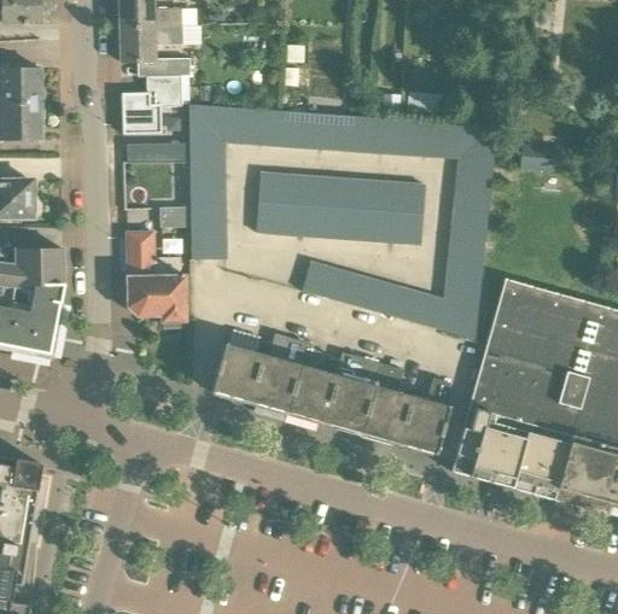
[(3,0),(4,21),(23,21),(23,23),(28,23),(28,21),(40,21),(40,17),(42,17),(42,4),(40,4),(39,0),(3,0)]
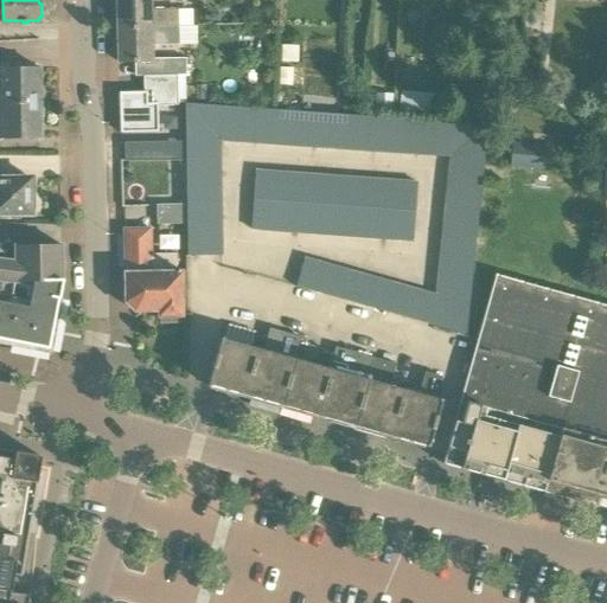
[(116,0),(117,26),(179,24),(179,6),(151,7),(149,0),(116,0)]
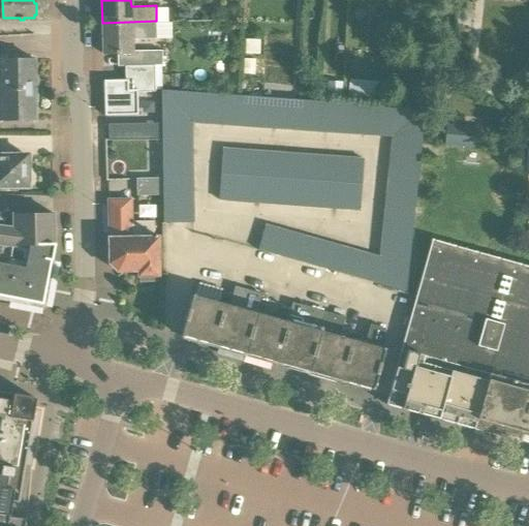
[(103,52),(127,52),(132,51),(132,37),(156,37),(156,21),(102,23),(103,52)]
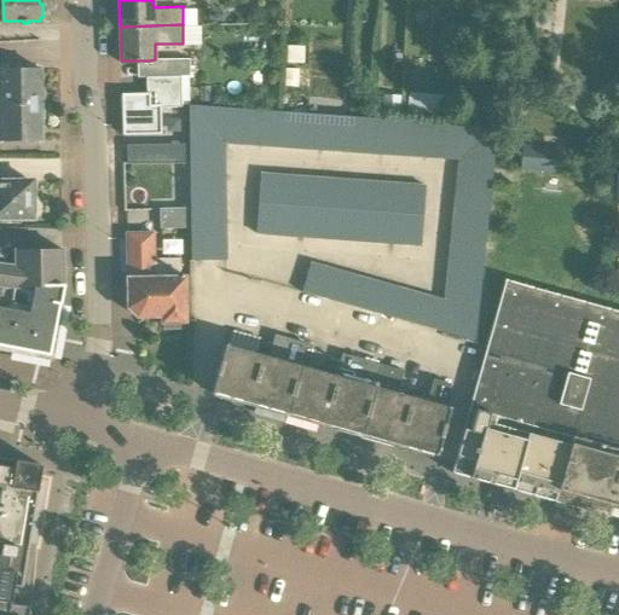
[(165,57),(165,58),(165,75),(180,75),(189,74),(190,74),(190,57),(165,57)]
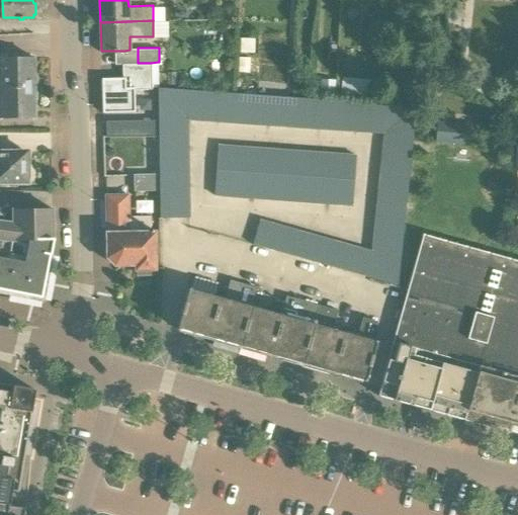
[(0,86),(34,86),(34,83),(37,81),(37,74),(34,72),(34,56),(9,56),(7,52),(1,52),(0,54),(0,86)]
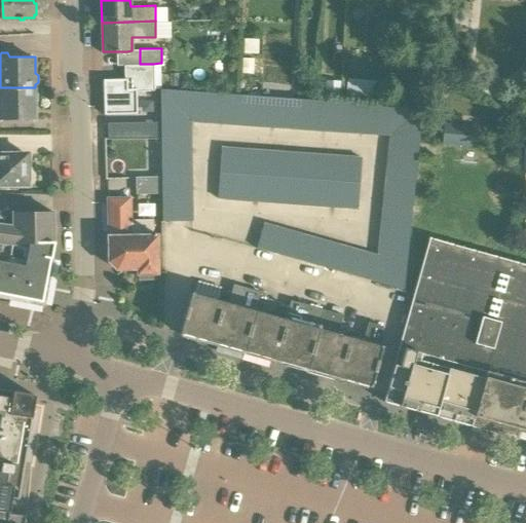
[(146,77),(145,64),(126,65),(121,65),(121,77),(104,77),(105,111),(136,111),(135,77),(146,77)]
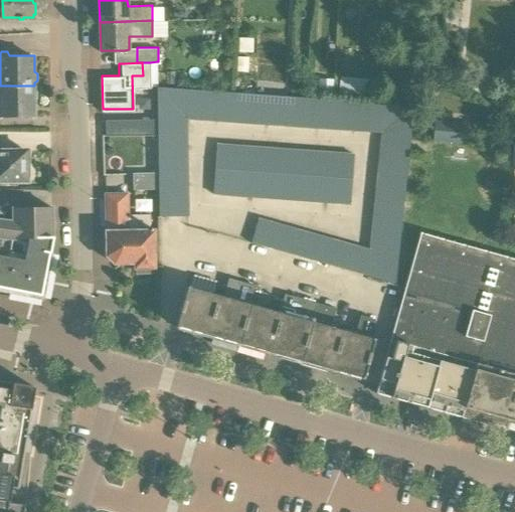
[(333,91),(333,78),(320,77),(320,90),(333,91)]
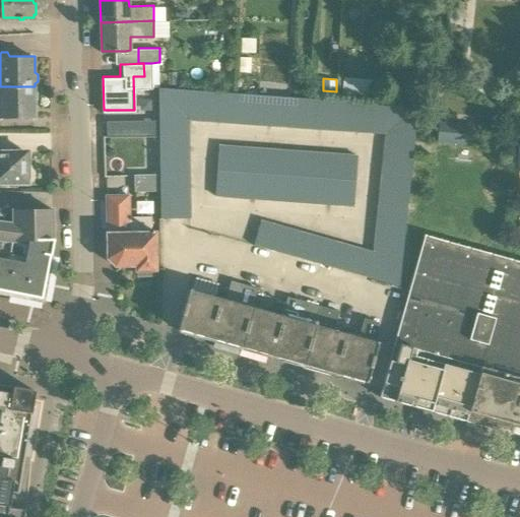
[(374,94),(375,79),(366,78),(364,93),(374,94)]
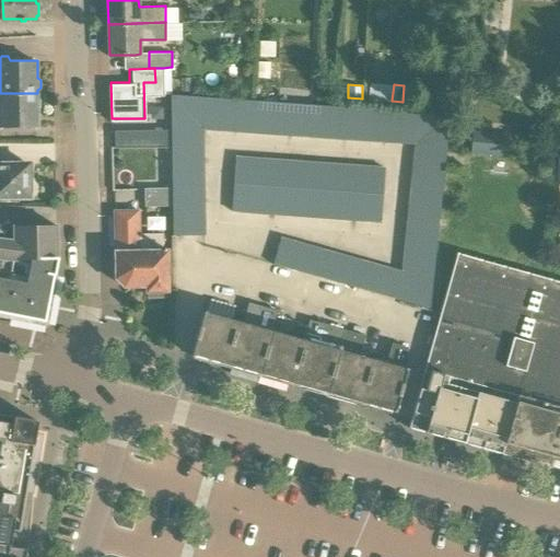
[(37,93),(0,93),(0,126),(37,126),(37,108),(41,106),(41,99),(37,96),(37,93)]
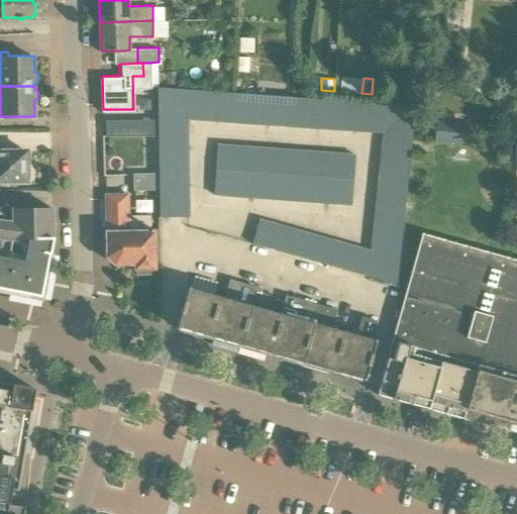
[(208,119),(210,90),(159,86),(159,115),(188,118),(208,119)]
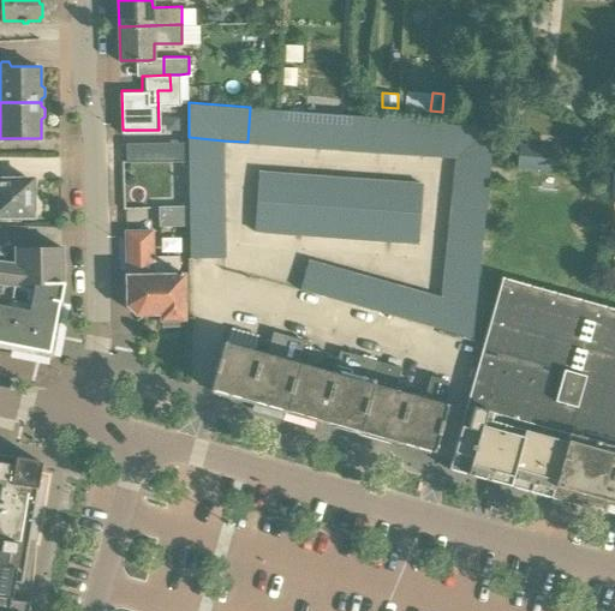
[(264,108),(250,107),(248,142),(262,143),(264,108)]
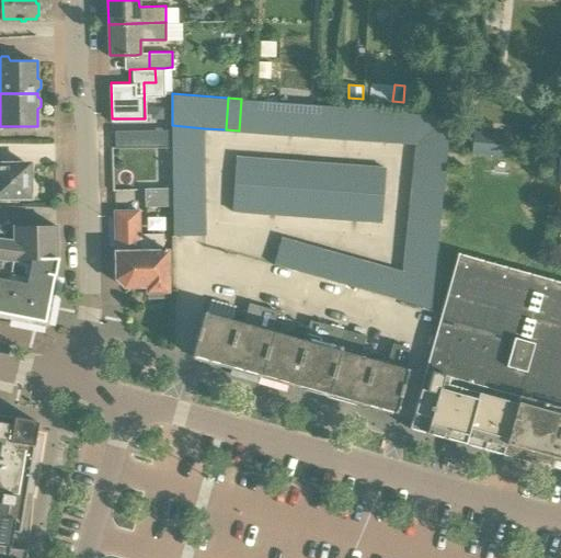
[(255,100),(241,99),(239,131),(253,132),(255,100)]
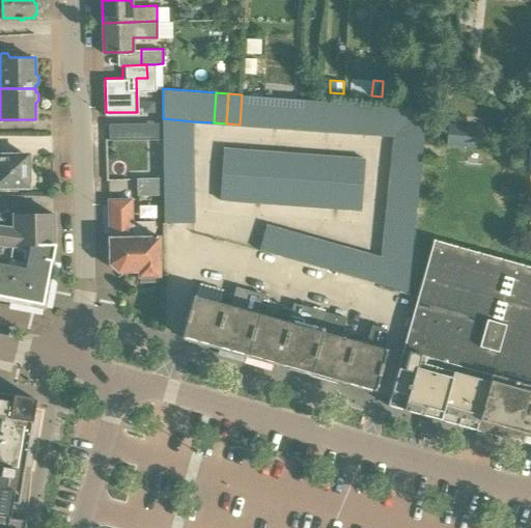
[(254,95),(242,94),(240,124),(252,126),(254,95)]
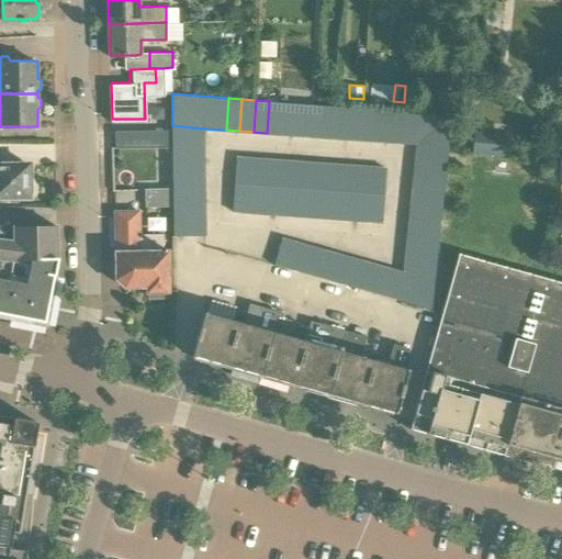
[(283,102),(269,101),(267,133),(280,134),(283,102)]
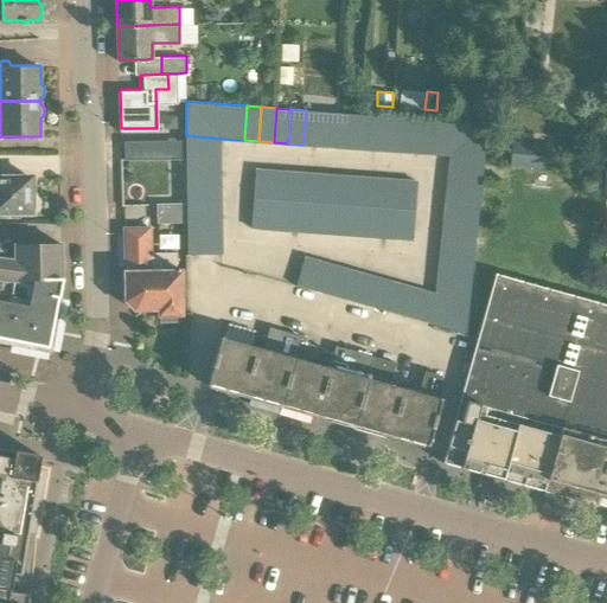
[(320,111),(306,110),(302,145),(318,146),(320,111)]
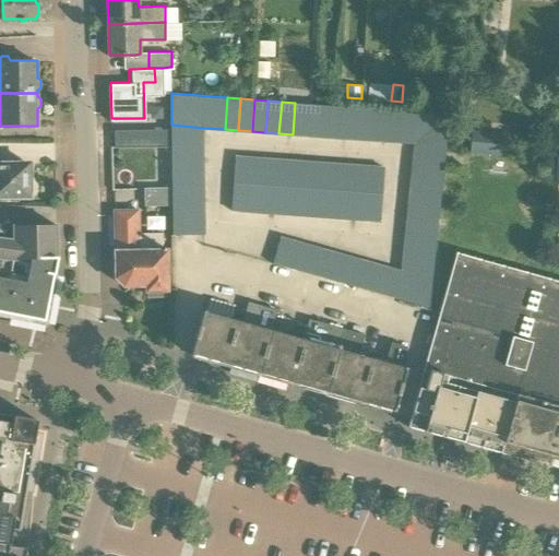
[(308,104),(295,103),(293,134),(306,135),(308,104)]
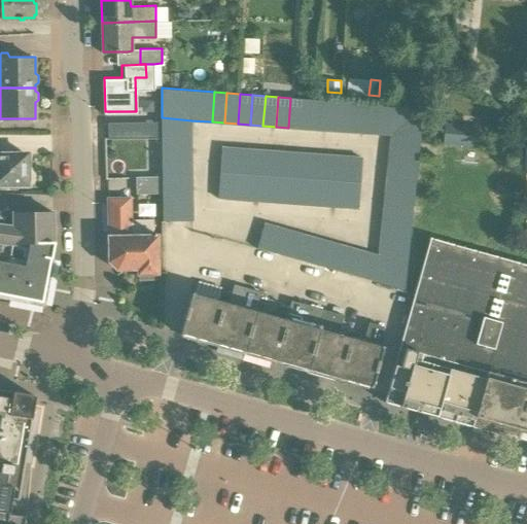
[(302,129),(304,99),(290,98),(288,128),(302,129)]
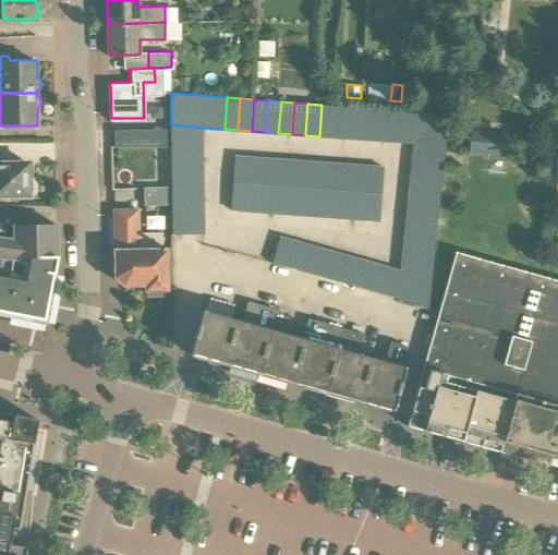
[(332,137),(335,106),(322,105),(319,136),(332,137)]
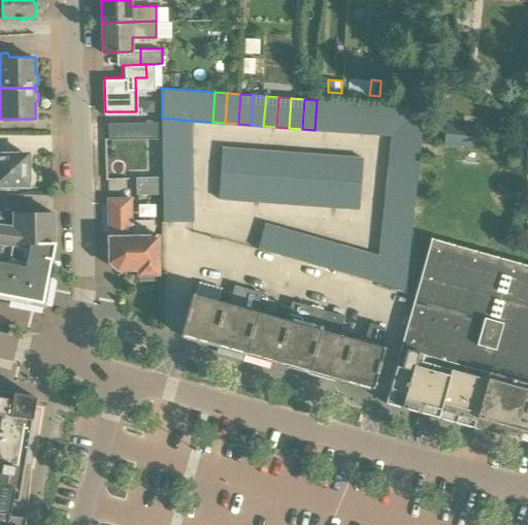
[(327,131),(330,101),(317,100),(315,130),(327,131)]
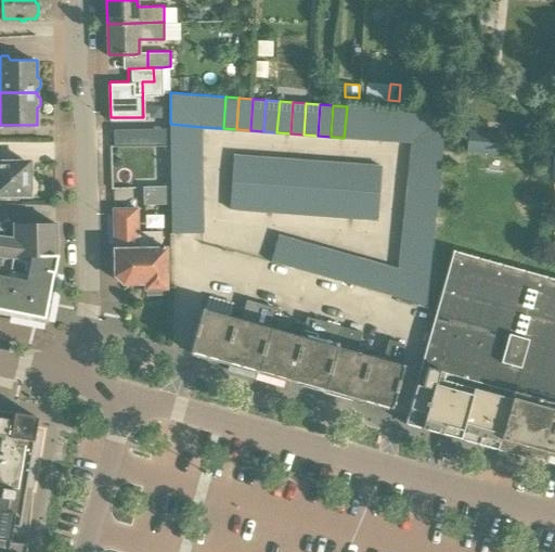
[(360,107),(347,106),(344,138),(358,139),(360,107)]
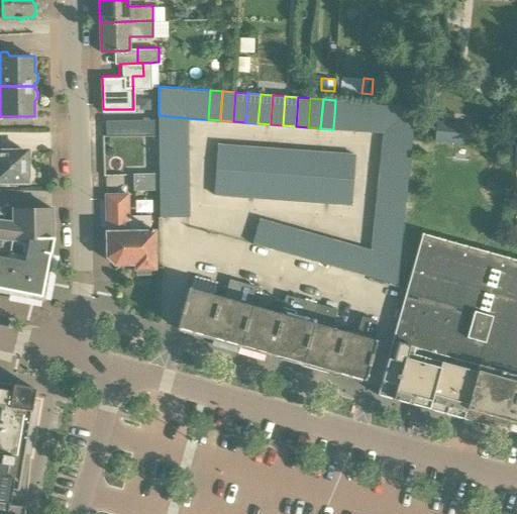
[(347,101),(335,100),(333,129),(345,129),(347,101)]
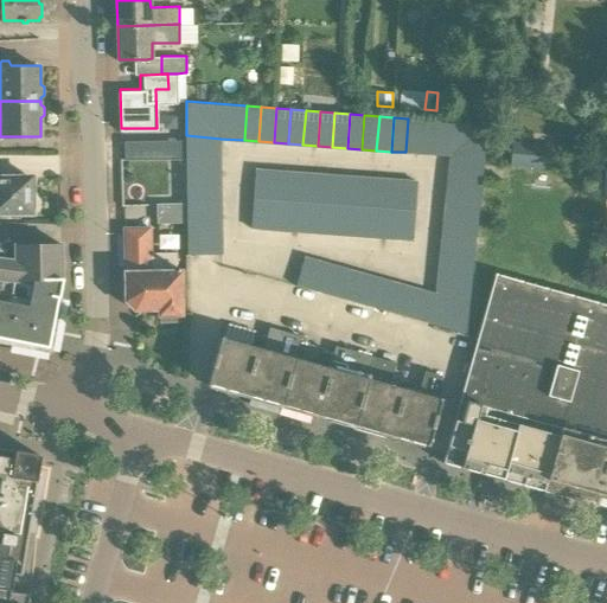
[(423,120),(408,119),(406,152),(421,153),(423,120)]
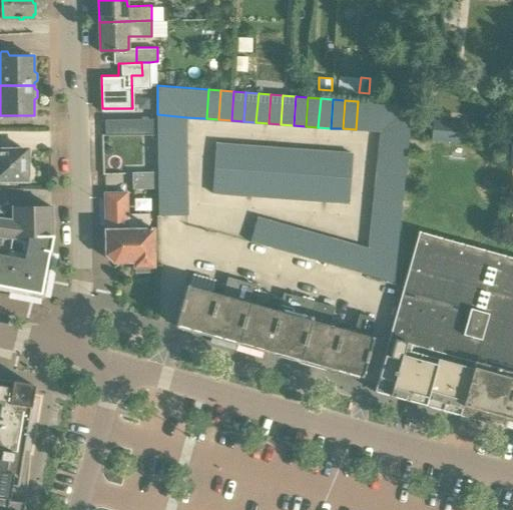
[(368,130),(370,101),(358,101),(356,129),(368,130)]
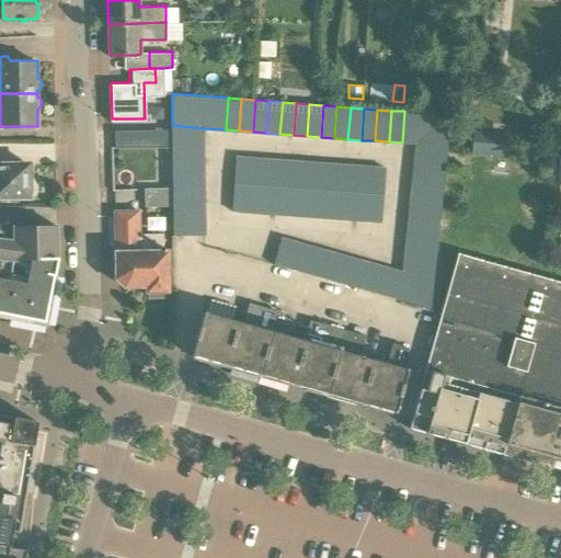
[(449,115),(404,111),(402,143),(415,144),(447,147),(449,115)]
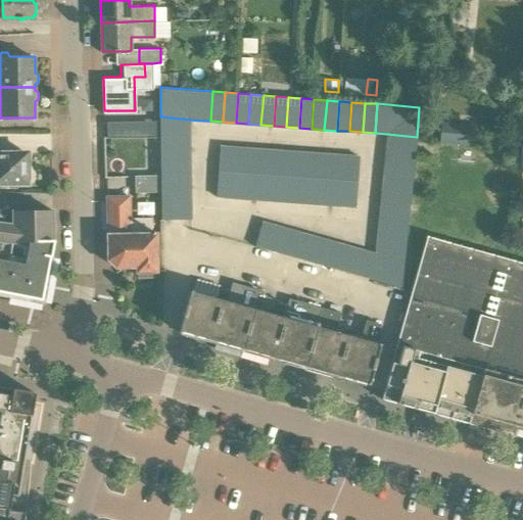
[(190,120),(160,116),(160,120),(160,133),(190,133),(190,120)]
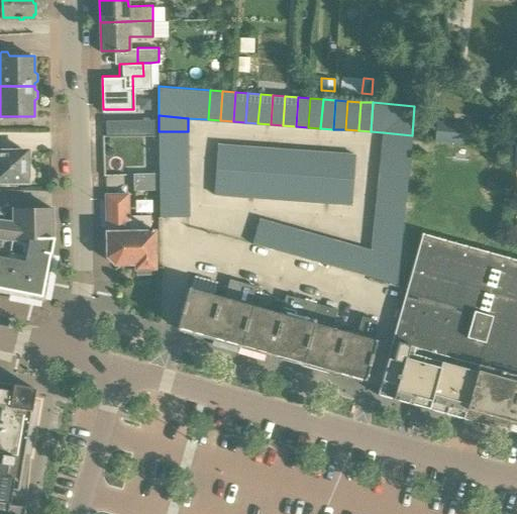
[(159,134),(159,131),(159,118),(102,119),(103,135),(159,134)]
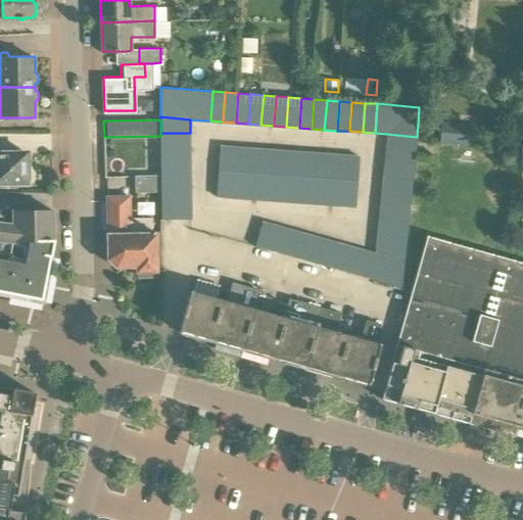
[(439,142),(475,145),(477,124),(441,121),(439,142)]
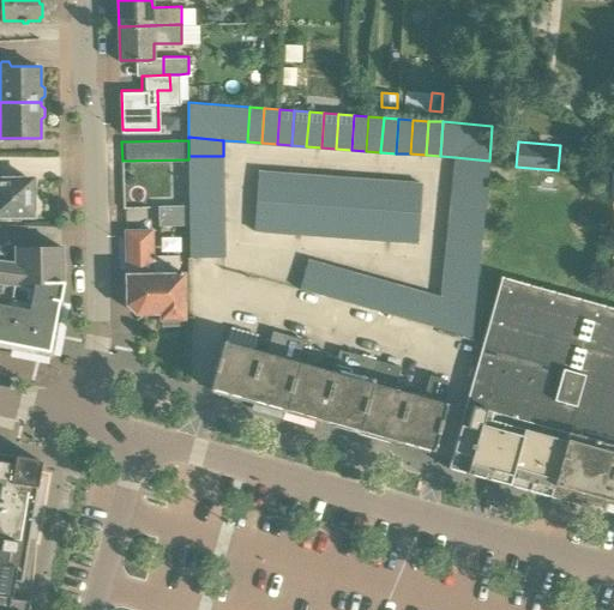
[(223,171),(223,156),(188,156),(188,159),(188,173),(223,171)]
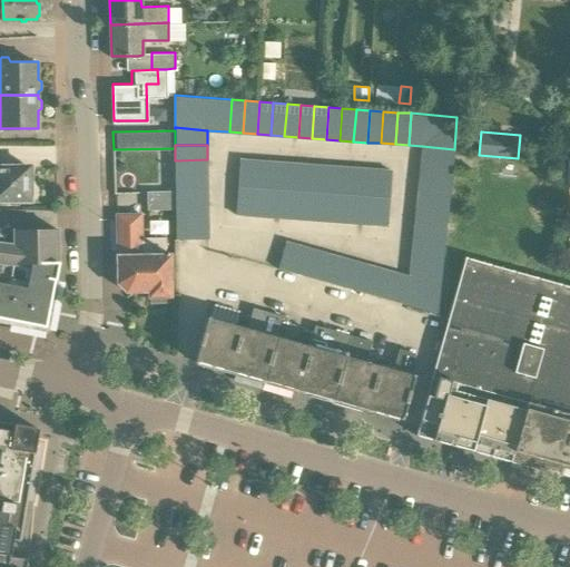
[(454,149),(422,146),(421,160),(452,163),(454,149)]
